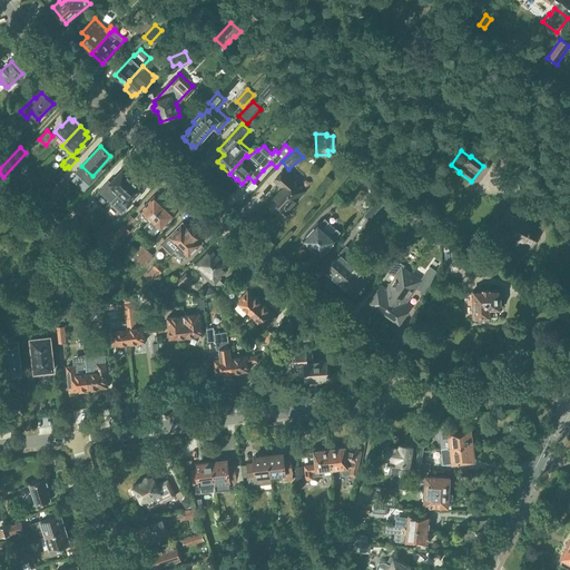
[(352,179),(359,185),(364,179),(366,180),(370,176),(367,175),(370,173),(362,167),(352,179)]
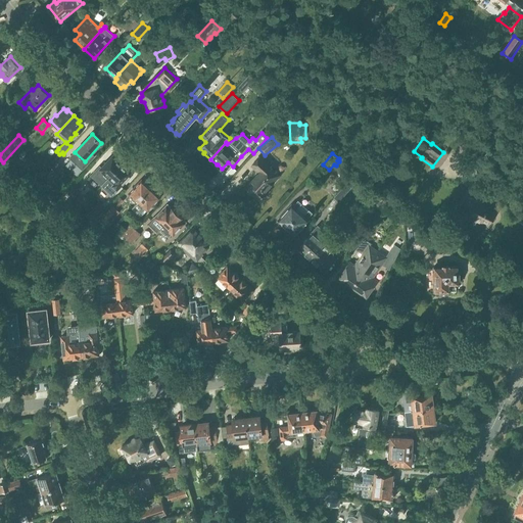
[(104,174),(108,178),(123,162),(124,161),(119,157),(117,158),(113,154),(96,173),(101,178),(104,174)]
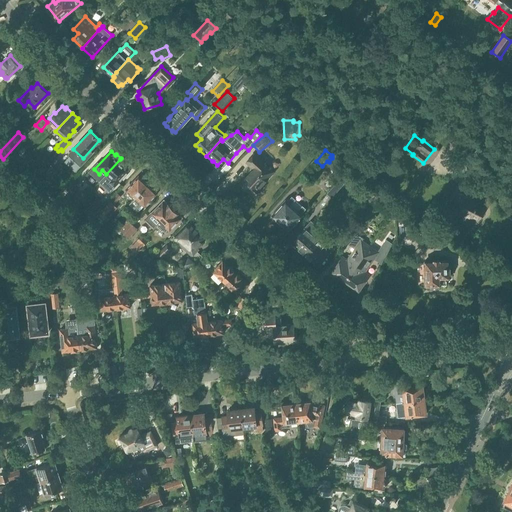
[(242,182),(248,187),(246,189),(254,197),(261,190),(259,188),(266,180),(268,178),(269,179),(276,171),(273,169),(256,153),(247,162),(254,169),(242,182)]
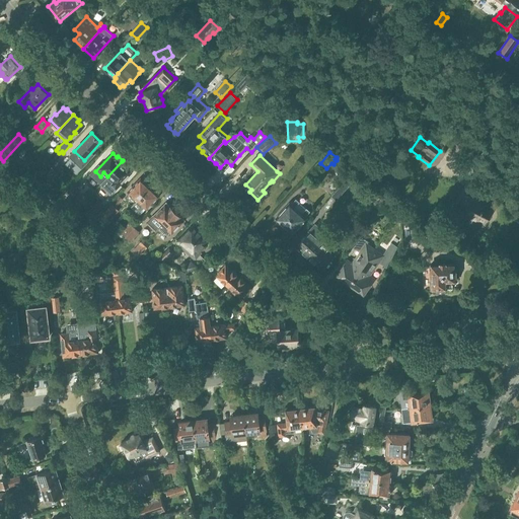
[(100,183),(110,194),(121,183),(120,182),(131,170),(122,161),(107,176),(100,183)]
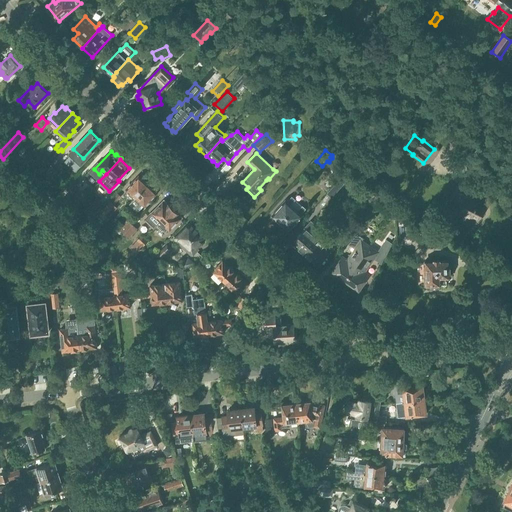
[(57,160),(46,173),(51,177),(62,165),(57,160)]
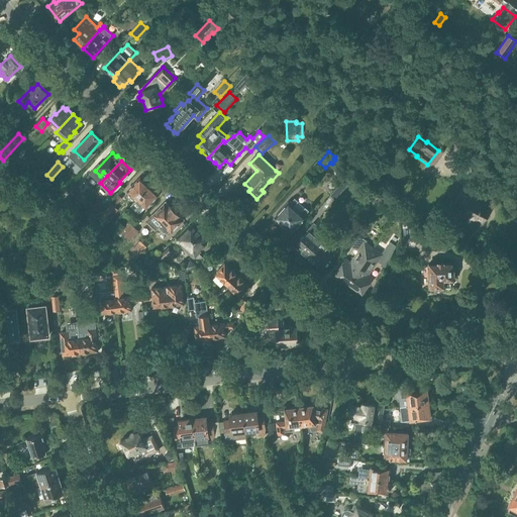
[(140,178),(127,192),(136,200),(148,186),(140,178)]
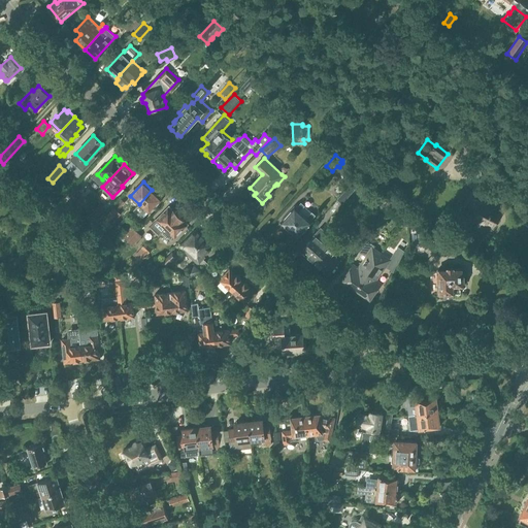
[(342,204),(356,189),(351,185),(337,200),(342,204)]
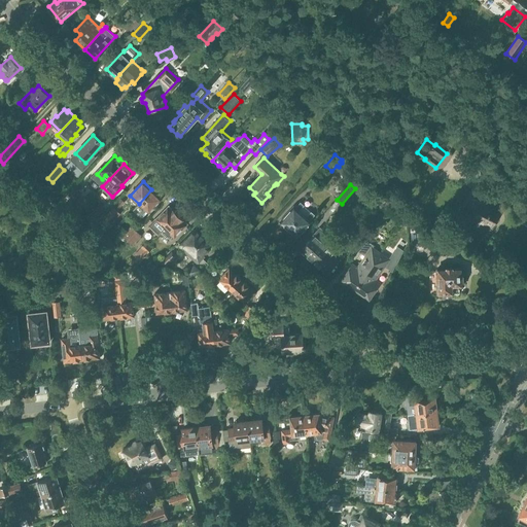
[(139,204),(133,210),(141,218),(143,217),(162,199),(151,189),(139,204)]
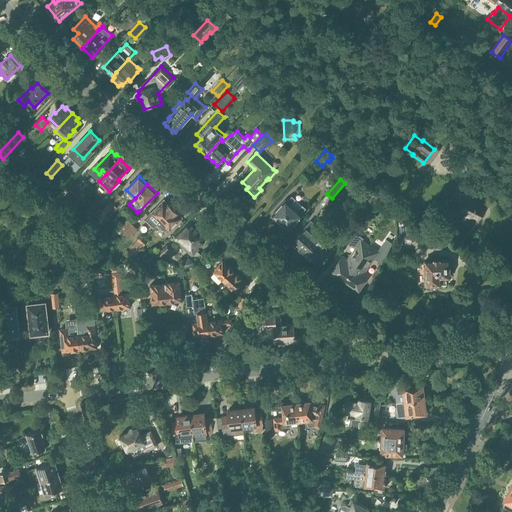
[(448,207),(461,213),(462,213),(478,220),(486,205),(474,199),(476,194),(462,187),(458,194),(464,197),(460,205),(451,200),(448,207)]
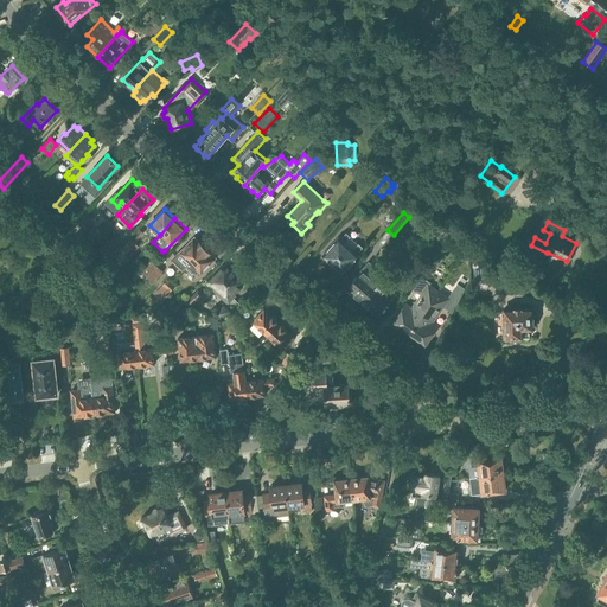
[(119,255),(121,257),(123,256),(127,260),(140,247),(135,243),(145,234),(139,228),(128,238),(131,241),(120,253),(121,253),(119,255)]
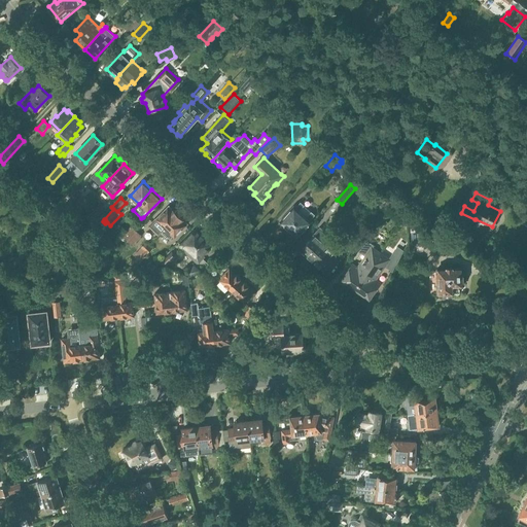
[(296,207),(295,206),(281,221),(297,237),(312,220),(311,220),(315,215),(312,211),(311,212),(304,206),(305,205),(301,202),(296,207)]
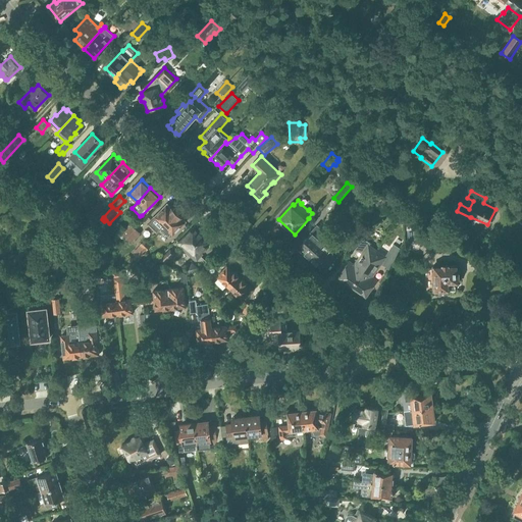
[(102,204),(87,219),(92,224),(106,209),(102,204)]
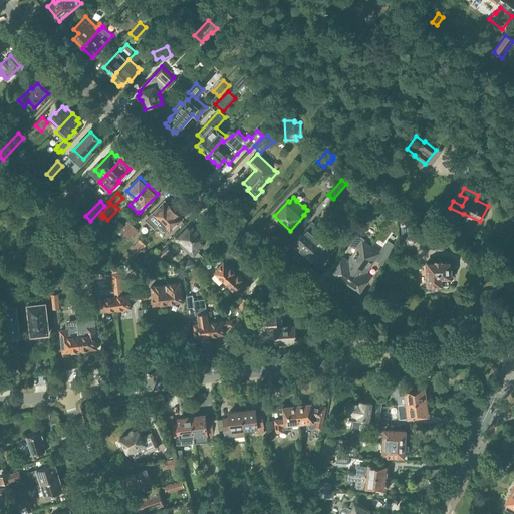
[(164,202),(149,217),(146,221),(155,230),(157,227),(174,209),(168,204),(167,204),(164,202)]
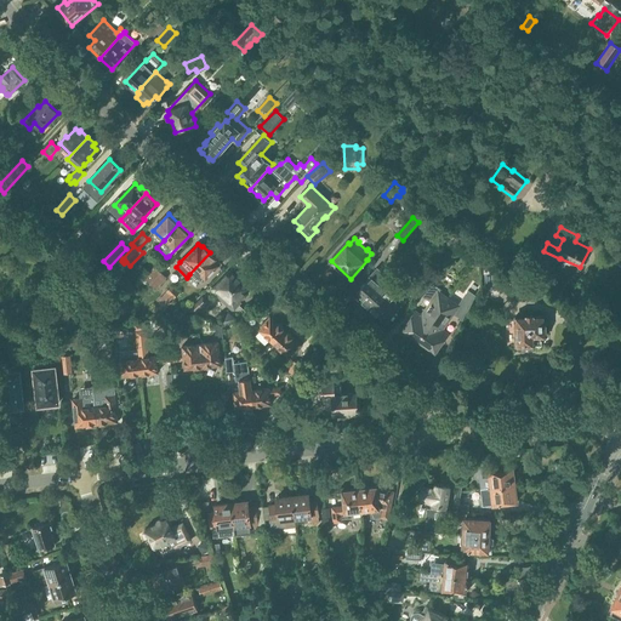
[(442,273),(456,256),(450,251),(436,267),(442,273)]
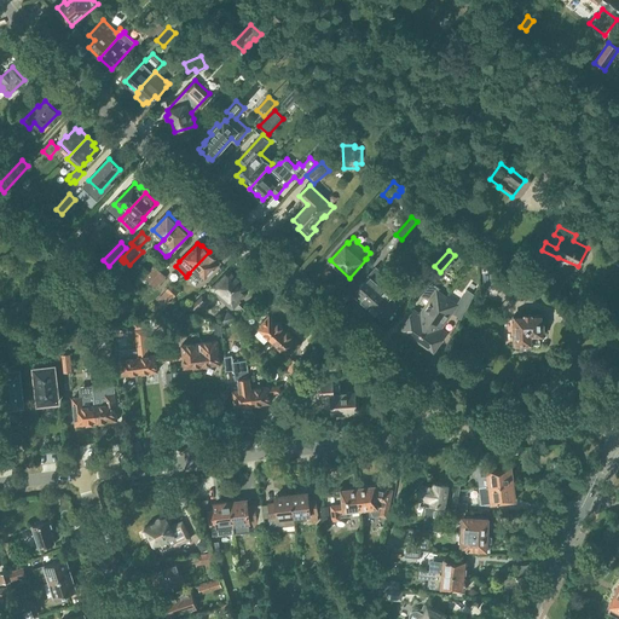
[(195,281),(196,281),(197,281),(198,281),(200,281),(203,278),(204,279),(219,264),(215,260),(217,259),(209,252),(189,273),(195,281)]
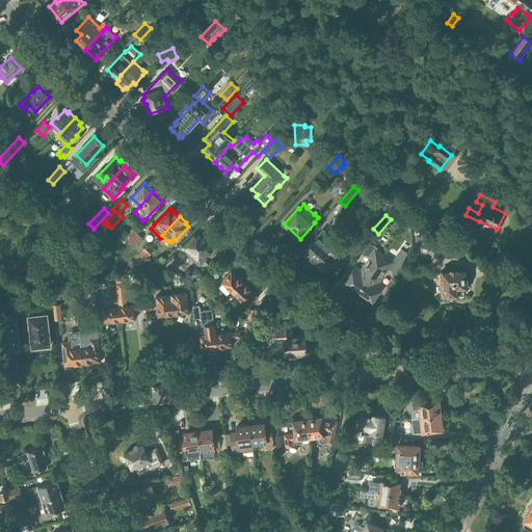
[(129,244),(139,234),(133,229),(124,239),(129,244)]
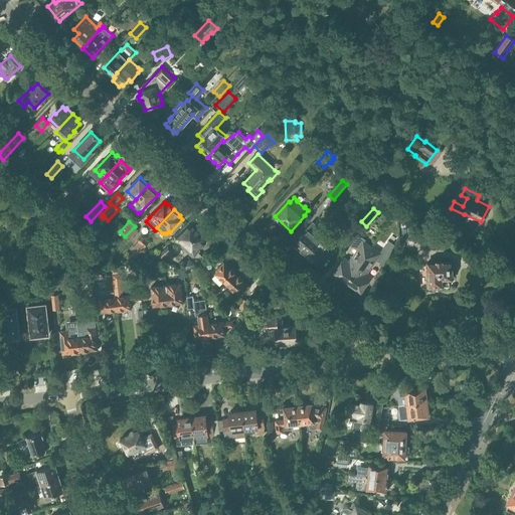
[(308,230),(295,245),(306,255),(315,245),(321,239),(326,234),(313,222),(306,229),(308,230)]
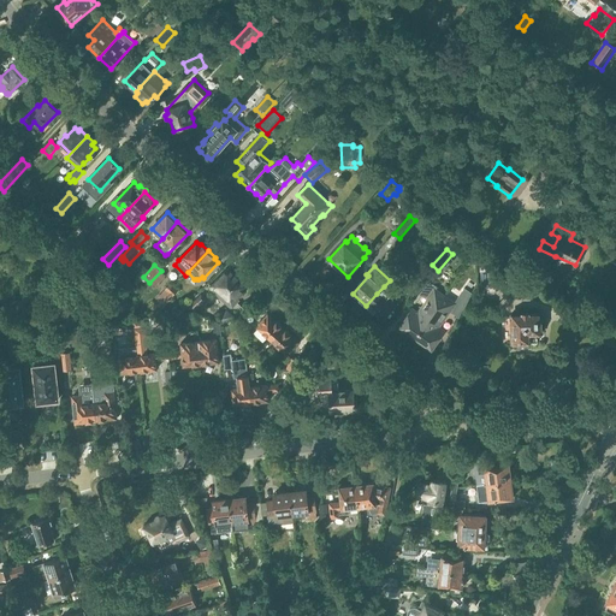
[(489,272),(481,272),(481,283),(489,283),(489,285),(502,285),(502,270),(489,271),(489,272)]
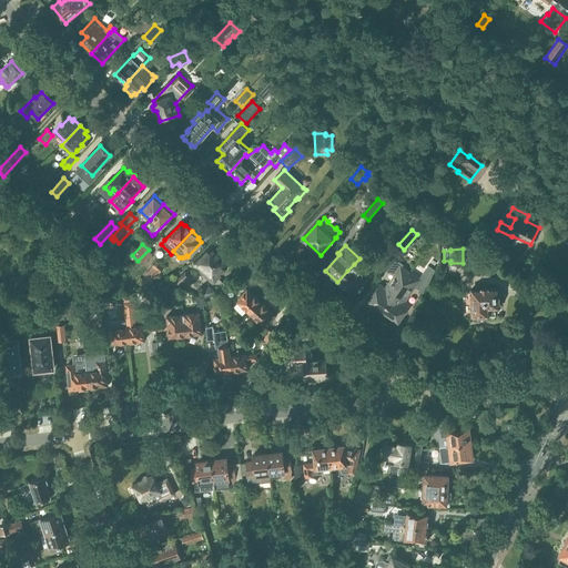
[(149,250),(138,261),(143,265),(153,254),(149,250)]
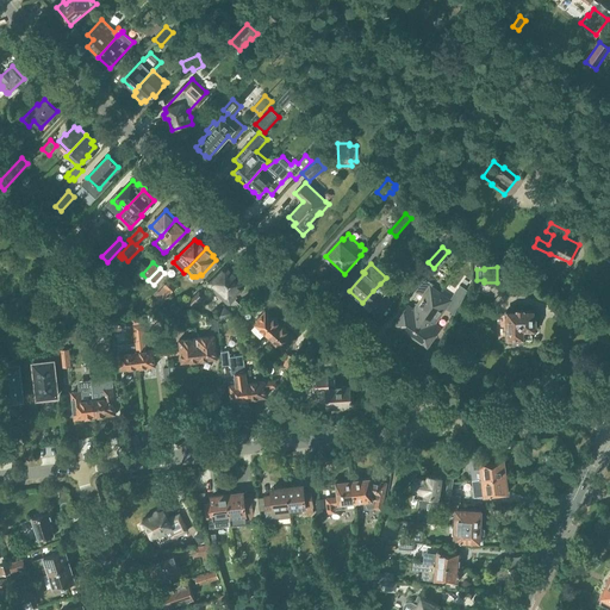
[(243,282),(229,269),(213,287),(226,300),(232,294),(235,296),(242,288),(240,287),(243,282)]
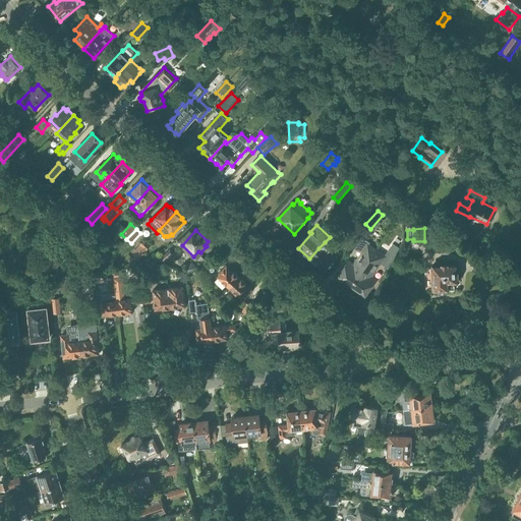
[(353,263),(350,261),(339,277),(352,286),(377,249),(370,245),(371,243),(363,238),(354,248),(360,252),(353,263)]
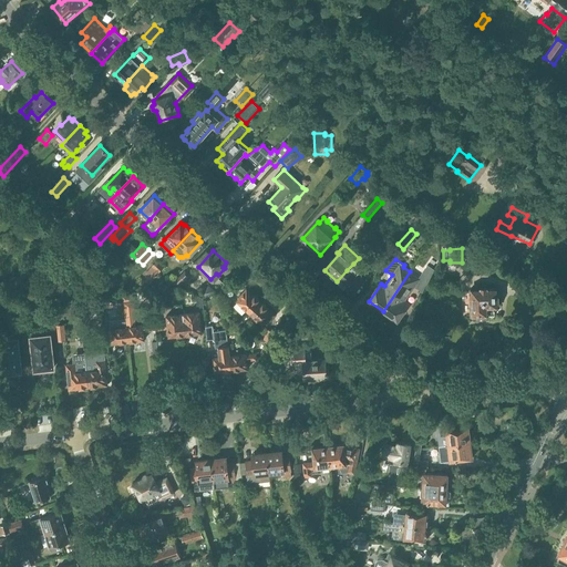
[(161,265),(157,261),(144,275),(147,278),(156,269),(161,265)]
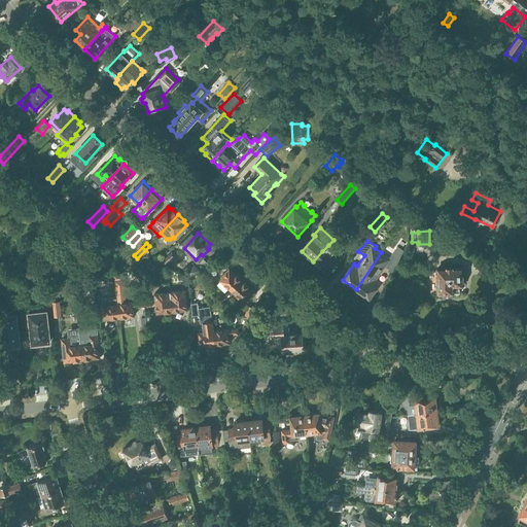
[(328,245),(322,251),(313,261),(325,273),(341,256),(328,245)]
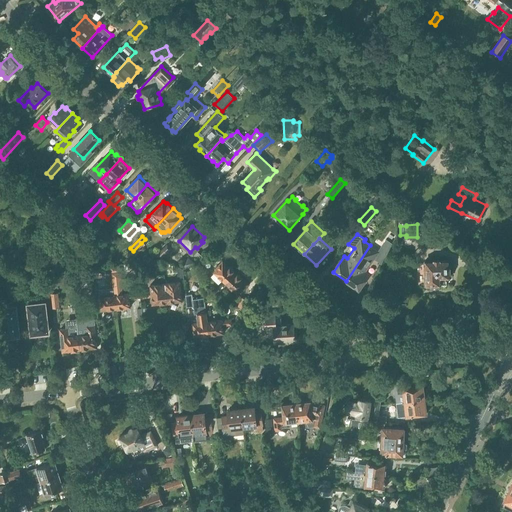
[(378,251),(370,245),(346,281),(359,290),(370,274),(366,271),(374,259),(381,264),(393,244),(386,239),(378,251)]
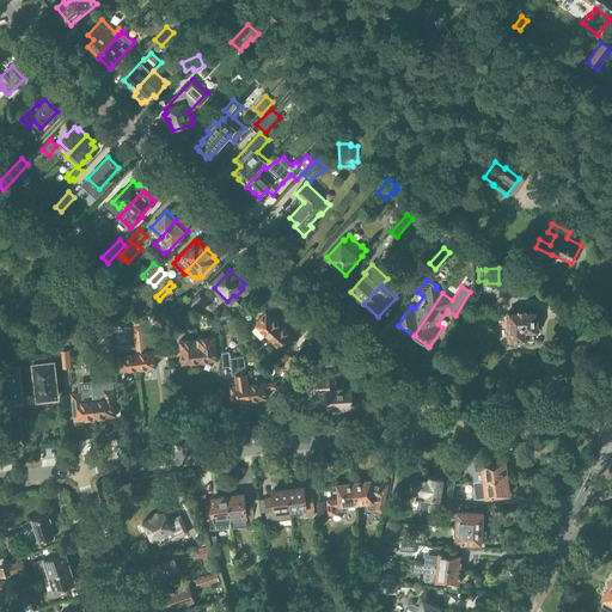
[(173,294),(169,291),(159,300),(164,305),(173,294)]
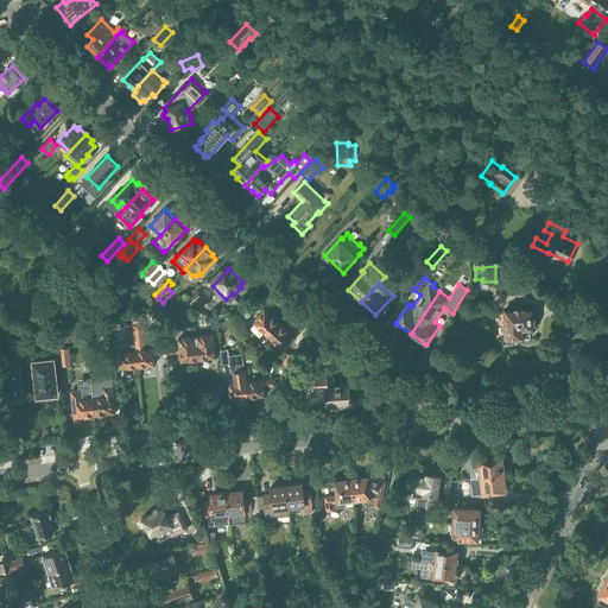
[(206,295),(198,289),(187,302),(191,308),(196,303),(197,303),(206,295)]
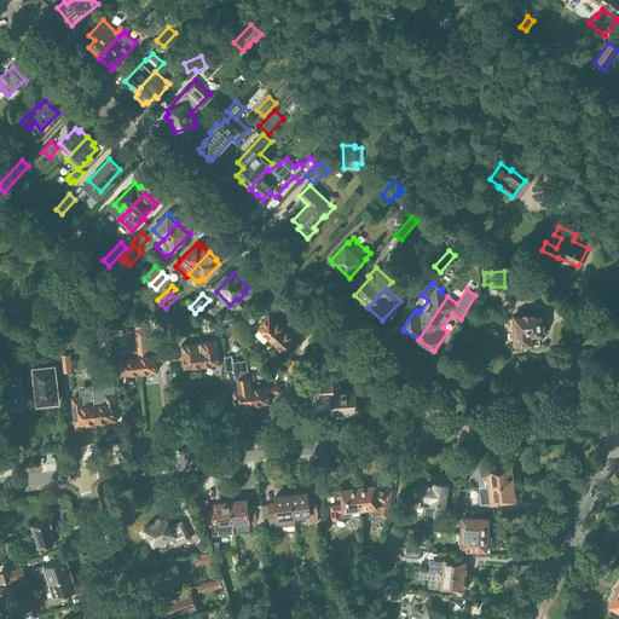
[(113,306),(122,314),(131,306),(121,296),(113,306)]
